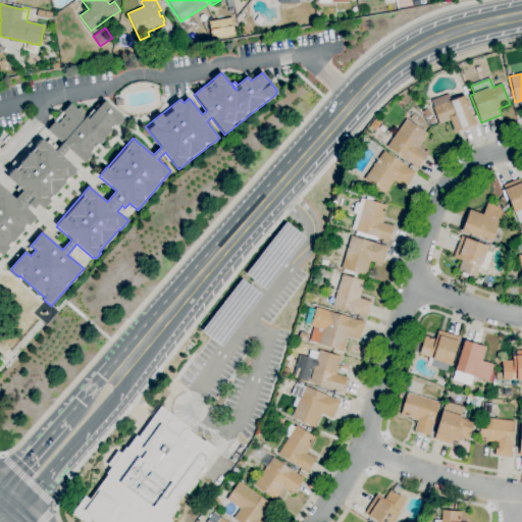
[(454,133),(450,121),(439,124),(433,107),(431,100),(448,94),(450,101),(465,96),(474,120),(475,120),(476,124),(460,131),(454,133)]
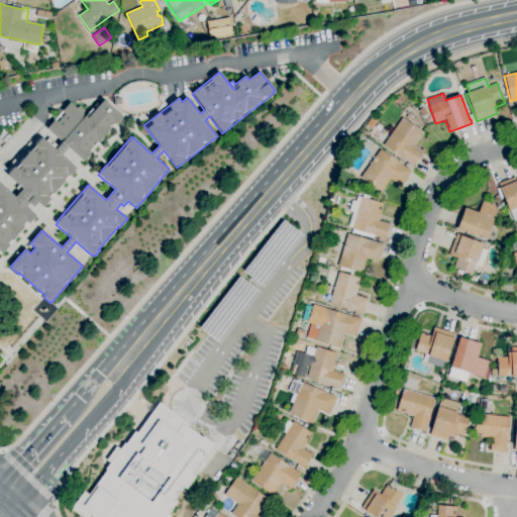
[(115,106),(113,99),(120,97),(122,104),(115,106)]
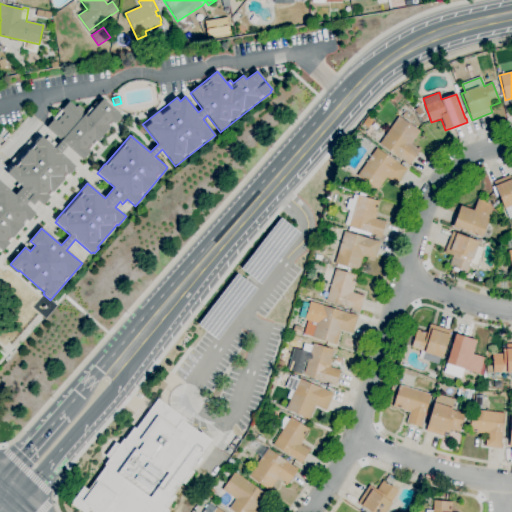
[(0,181),(15,195),(23,187),(7,174),(15,165),(16,166),(42,137),(45,140),(48,137),(53,141),(58,145),(61,141),(46,128),(69,102),(76,107),(78,105),(87,113),(96,102),(98,104),(103,99),(121,116),(120,117),(121,118),(117,123),(116,122),(83,160),(68,147),(61,154),(76,167),(50,196),(51,197),(43,205),(38,201),(34,206),(29,202),(26,205),(36,214),(29,222),(28,221),(9,242),(10,243),(3,252),(0,249),(0,181)]
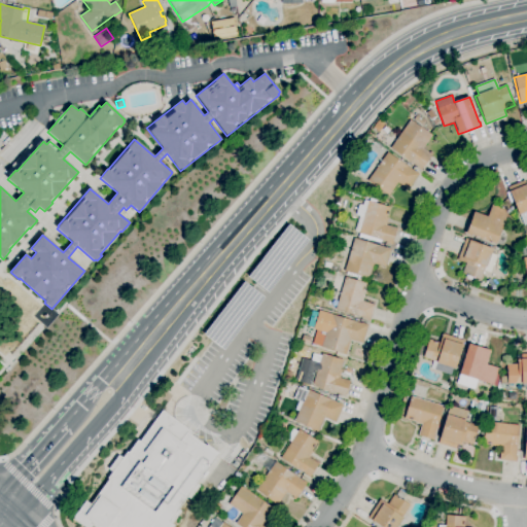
[(420,171),(416,168),(417,167),(390,148),(410,120),(429,134),(417,151),(429,159),(420,171)]
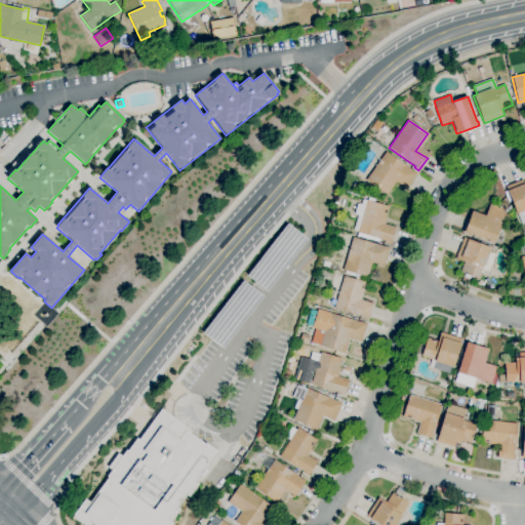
[(387,195),(366,180),(386,152),(411,170),(412,169),(417,173),(406,190),(396,183),(387,195)]
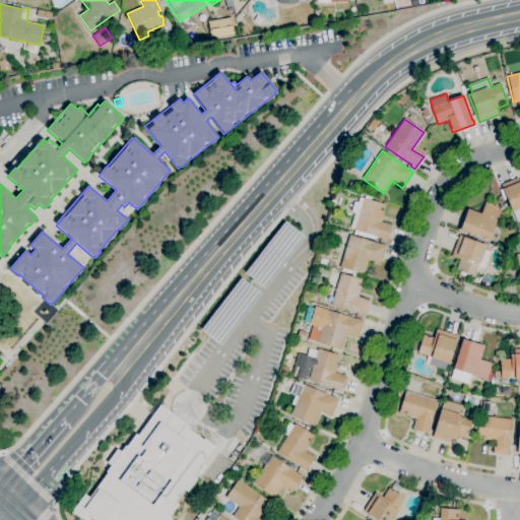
[(519,221),(516,222),(512,212),(506,198),(505,199),(503,194),(502,194),(500,190),(502,189),(501,185),(517,178),(518,181),(519,180),(519,217),(519,218),(519,219),(519,221)]
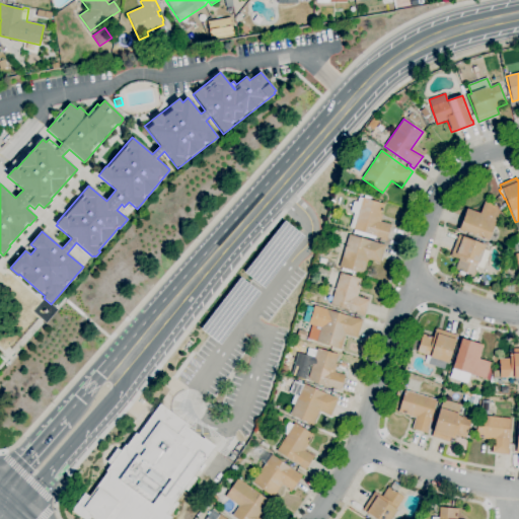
[(385,242),(380,240),(381,239),(353,230),(358,214),(350,212),(353,201),(357,203),(359,197),(383,205),(380,215),(382,216),(380,222),(390,225),(385,242)]
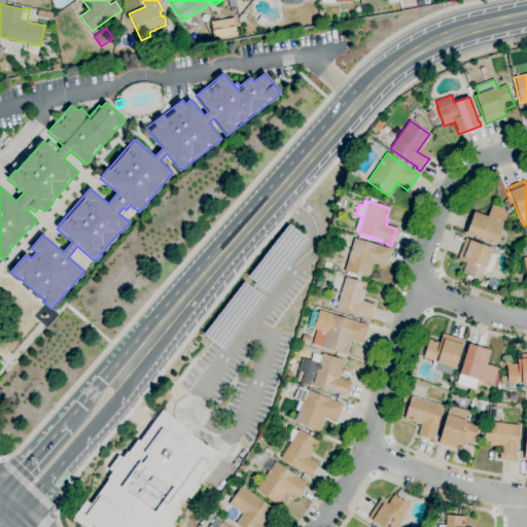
[(495,245),(471,236),(470,237),(465,234),(475,211),(487,216),(492,205),(508,211),(495,245)]
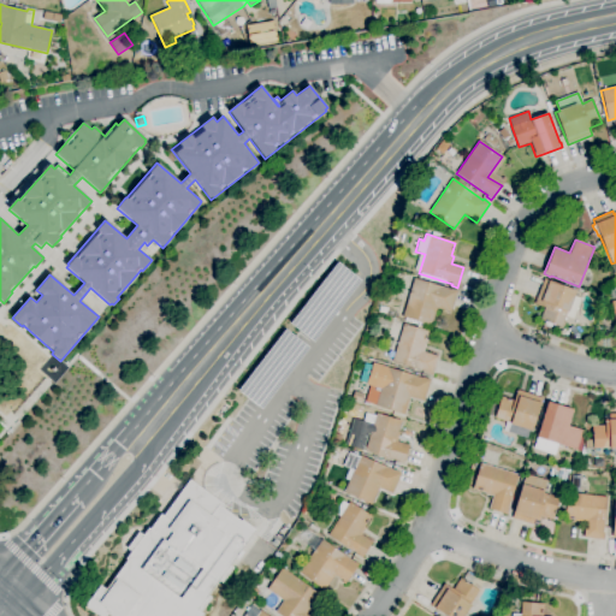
[(335,262),(359,280),(313,342),(289,324),(335,262)]
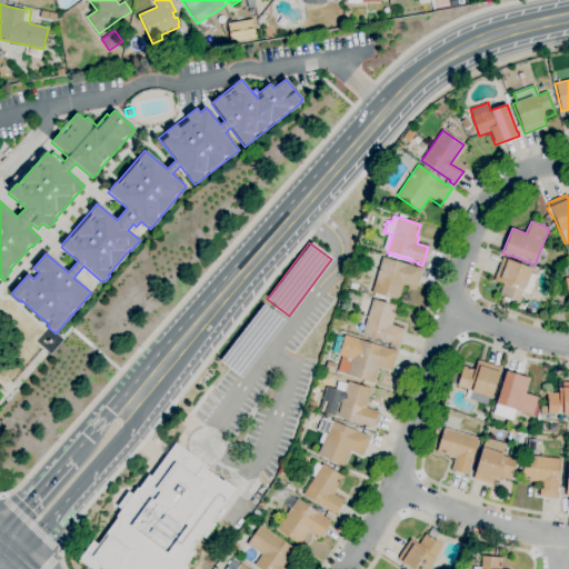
[(398,301),(371,292),(382,258),(416,268),(417,267),(422,269),(416,289),(403,285),(398,301)]
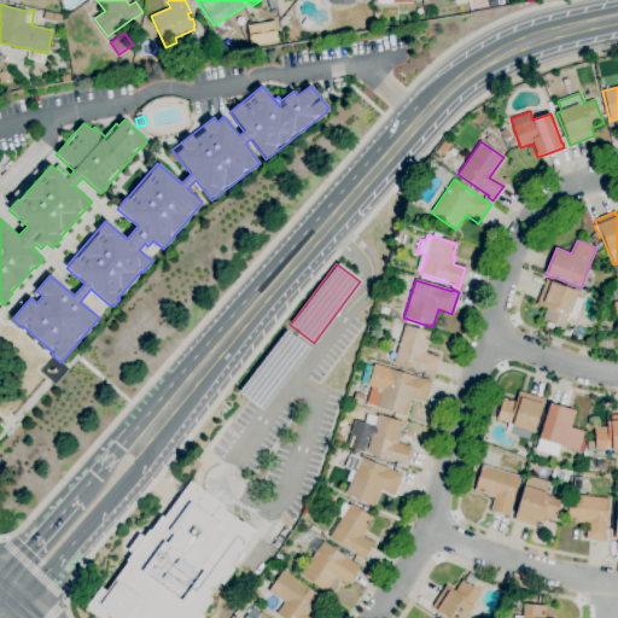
[(563,328),(542,321),(546,309),(536,305),(546,280),(551,283),(551,281),(578,292),(576,297),(583,299),(575,320),(567,318),(563,328)]
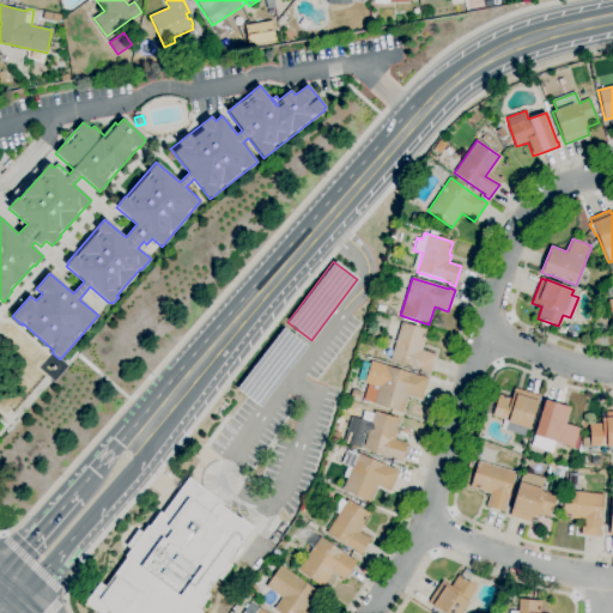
[(430,374),(422,371),(423,370),(390,360),(401,322),(413,327),(414,323),(420,326),(419,328),(426,331),(423,343),(424,344),(422,351),(436,354),(430,374)]
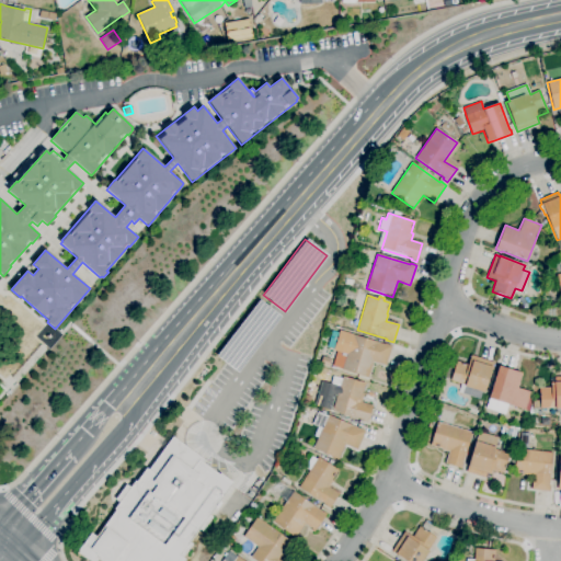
[(258,300),(279,317),(238,373),(216,356),(258,300)]
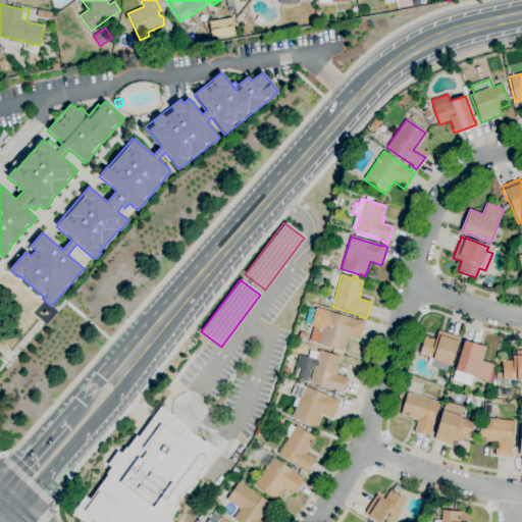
[(343,352),(318,344),(322,329),(310,326),(316,308),(358,320),(365,322),(359,341),(347,336),(343,352)]
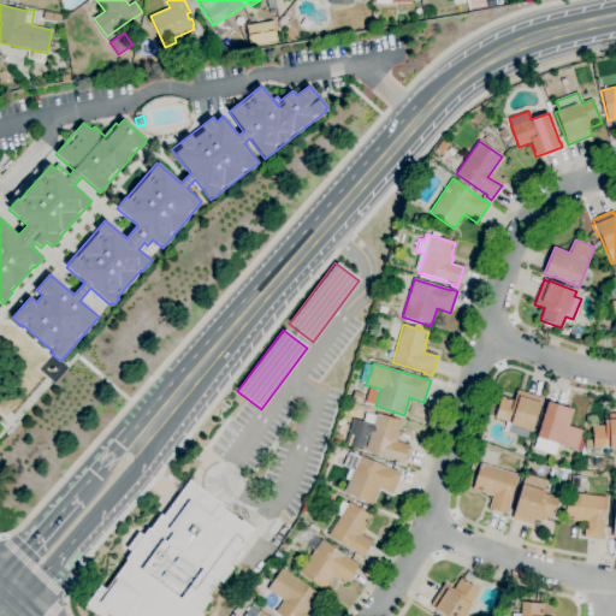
[(532,431),(510,425),(510,424),(495,419),(502,396),(514,400),(516,390),(543,398),(540,406),(539,406),(532,431)]
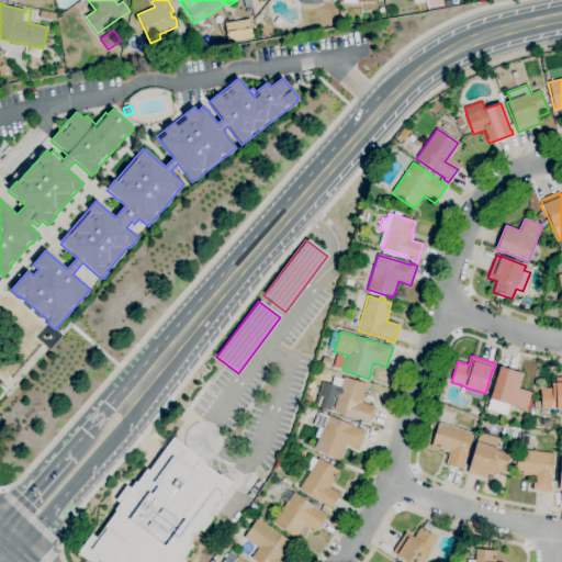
[(506,415),(487,409),(491,400),(490,400),(497,373),(496,372),(498,367),(523,374),(518,389),(531,393),(526,411),(508,405),(506,415)]
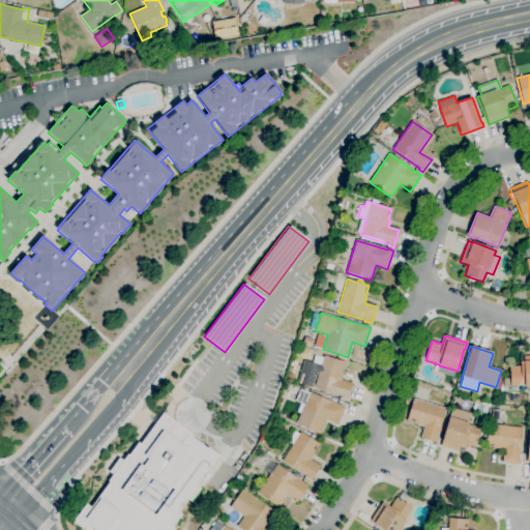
[(348,400),(343,399),(343,398),(314,389),(318,373),(310,371),(315,356),(323,358),(324,355),(345,362),(343,372),(344,373),(342,380),(353,383),(348,400)]
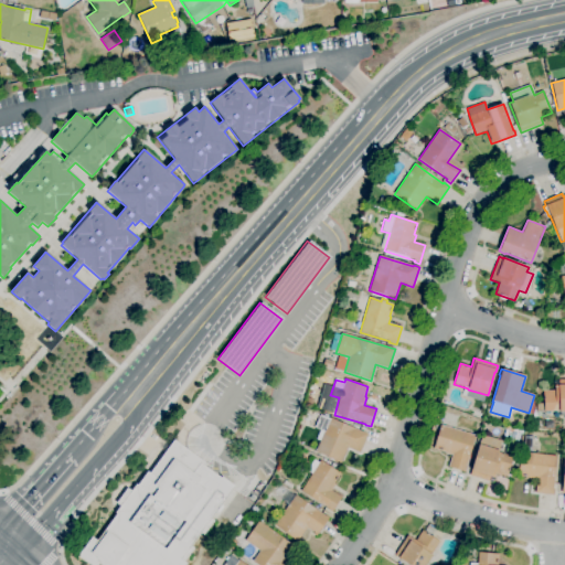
[(564,412),(560,412),(544,412),(543,391),(555,391),(554,385),(560,385),(558,380),(564,379),(564,412)]
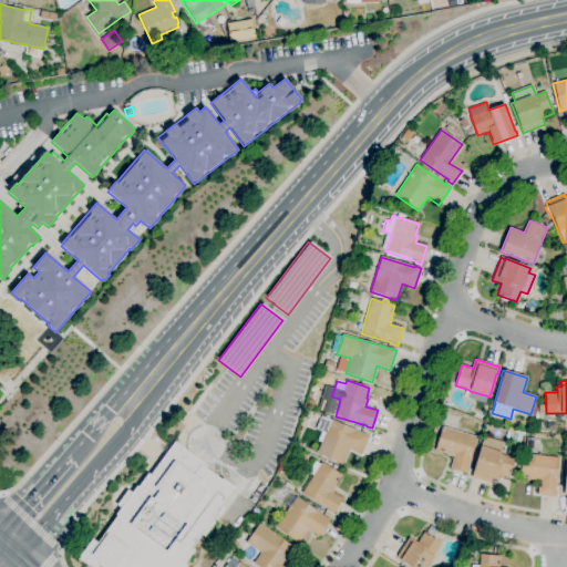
[(311,410),(306,408),(308,399),(315,401),(311,410)]
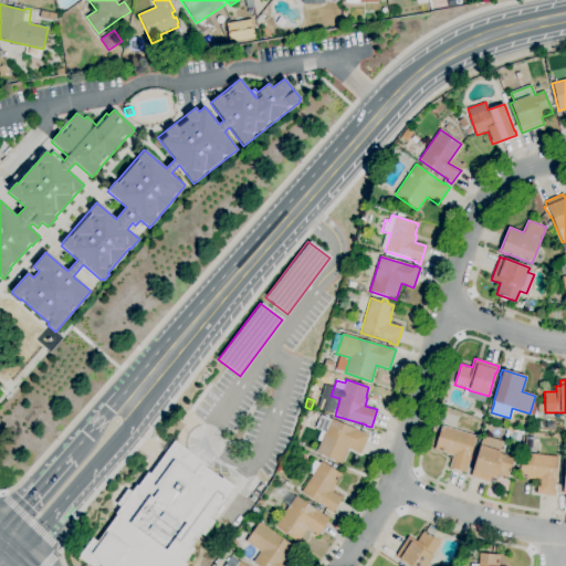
[(342,464),(315,452),(331,419),(363,433),(364,432),(369,435),(360,454),(348,449),(342,464)]
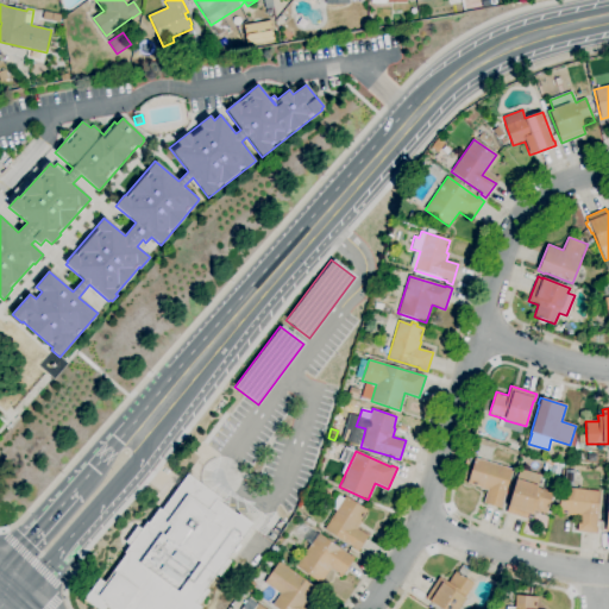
[(502,509),(483,503),(487,490),(479,489),(479,488),(468,484),(475,458),(513,470),(506,494),(504,494),(502,503),(503,503),(502,509)]
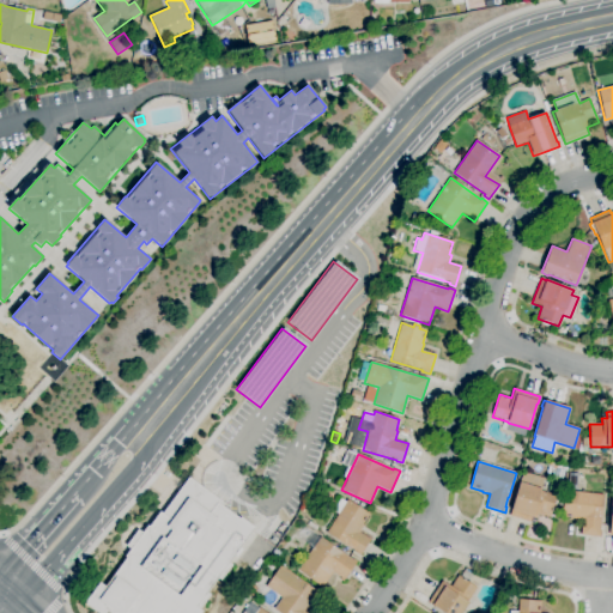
[(530,522),(509,516),(511,510),(520,483),(523,473),(544,479),(540,491),(551,495),(551,493),(557,495),(556,496),(560,498),(557,511),(552,510),(550,517),(538,514),(536,519),(532,517),(530,522)]
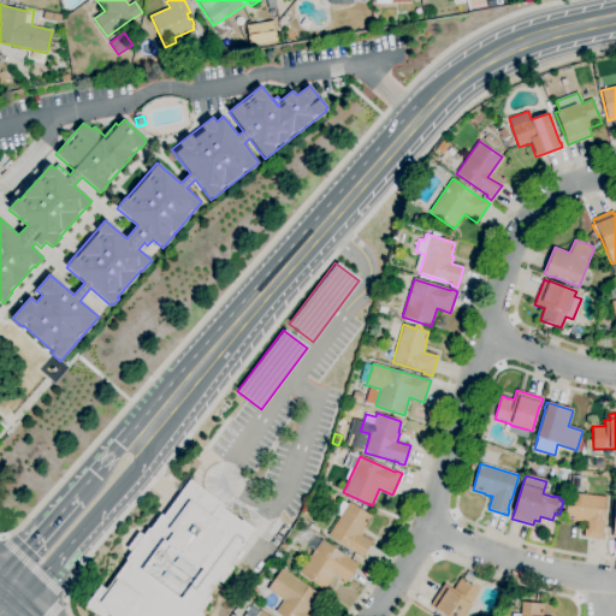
[(188,478),(258,529),(193,615),(90,615),(81,609),(99,585),(105,590),(188,478)]
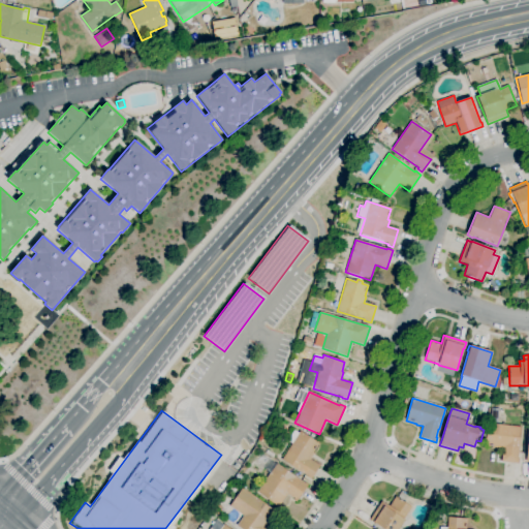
[(518,464),(501,462),(502,448),(485,446),(488,424),(521,427),(518,458),(519,458),(518,464)]
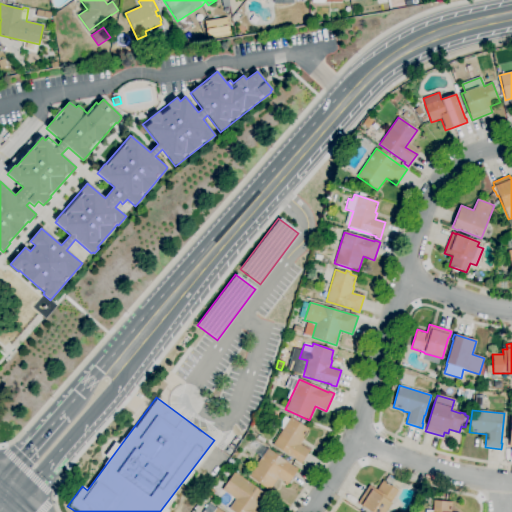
[(301,465),(296,462),(297,461),(272,445),(290,417),(309,429),(303,439),(304,439),(300,445),(309,451),(301,465)]
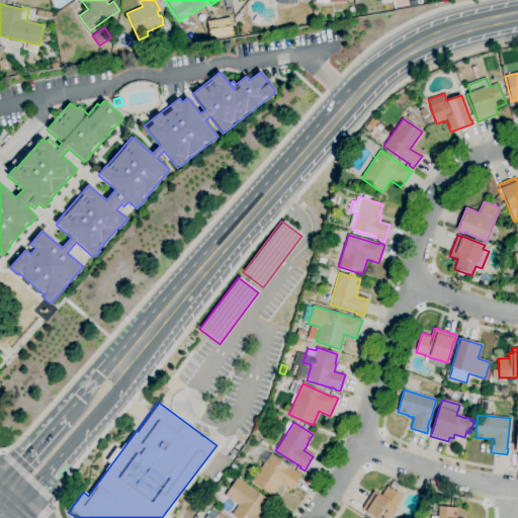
[(272,497),(251,482),(271,453),(297,473),(298,472),(301,475),(290,492),(287,490),(288,489),(281,484),(272,497)]
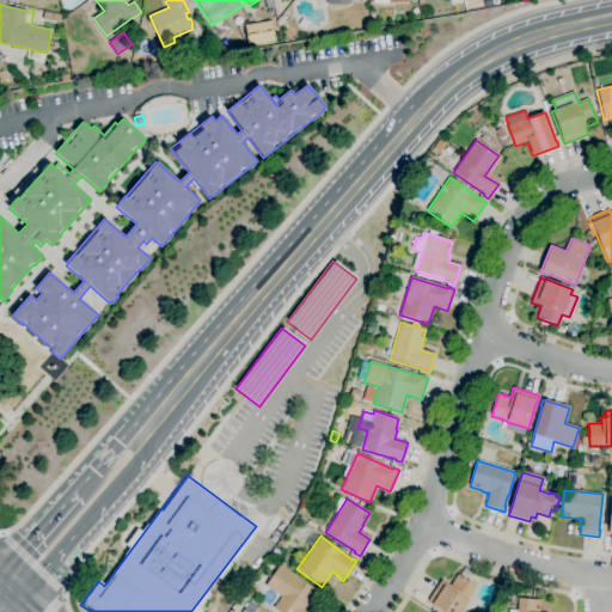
[(276,557),(270,554),(275,548),(280,552),(276,557)]
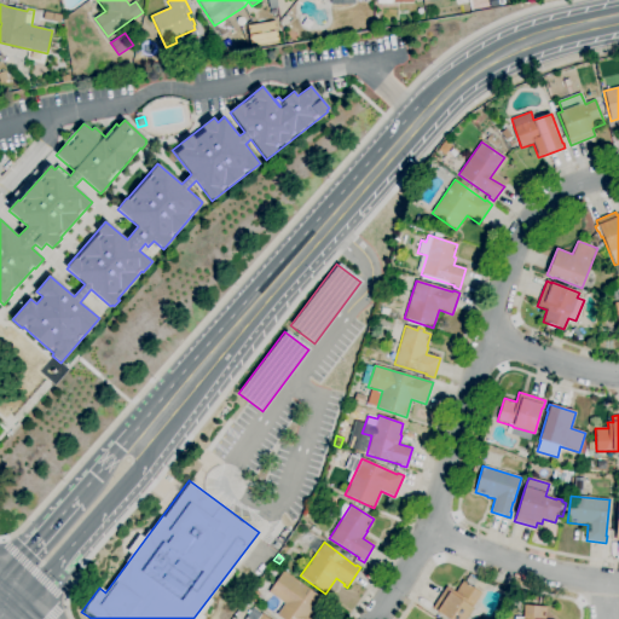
[(281,618),(276,615),(284,603),(268,593),(283,571),(322,599),(314,607),(316,608),(310,617),(313,618),(281,618)]
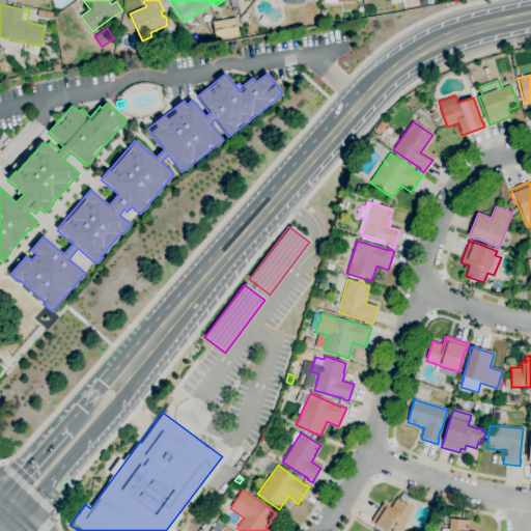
[(400,530),(384,530),(374,525),(370,523),(383,503),(390,508),(396,499),(413,509),(404,522),(407,523),(400,530)]
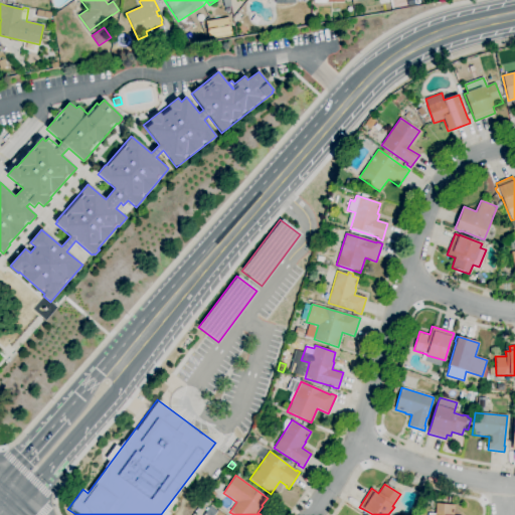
[(426,514),(427,513),(436,514),(436,504),(455,505),(454,514),(426,514)]
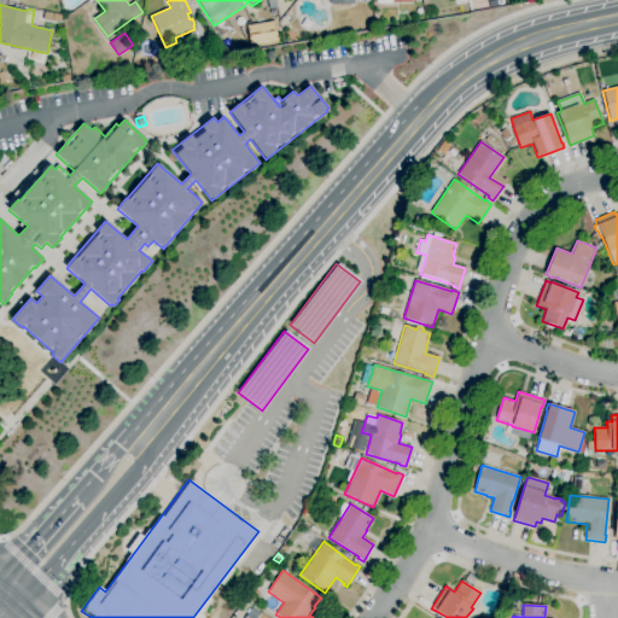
[(243,617),(251,607),(261,613),(262,613),(268,617),(243,617)]
